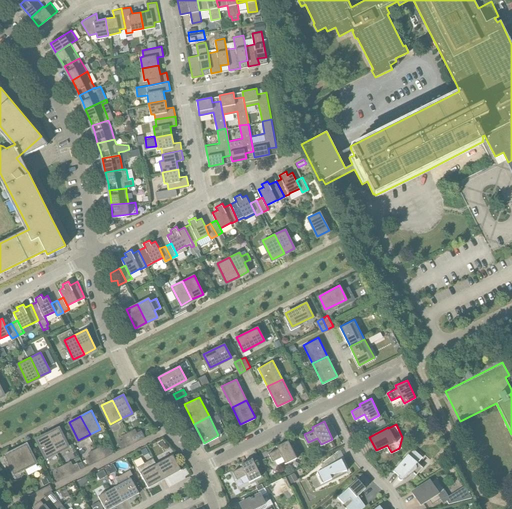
[(46,433),(55,452),(68,445),(59,427),(46,433)]
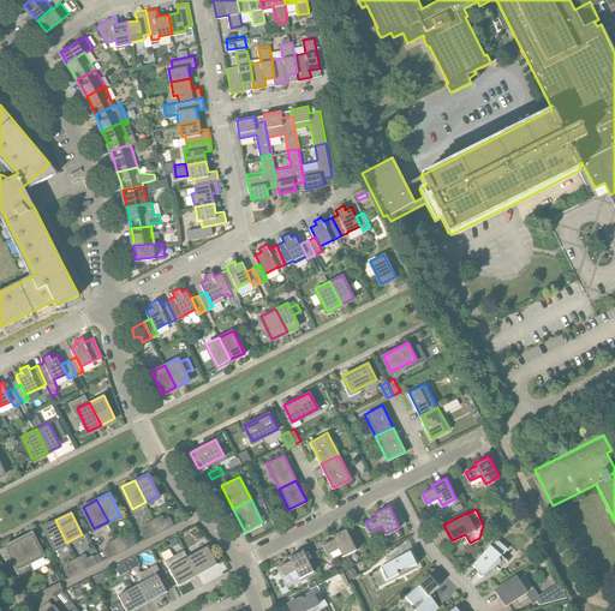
[(160,529),(173,523),(168,515),(165,517),(162,513),(154,516),(160,529)]
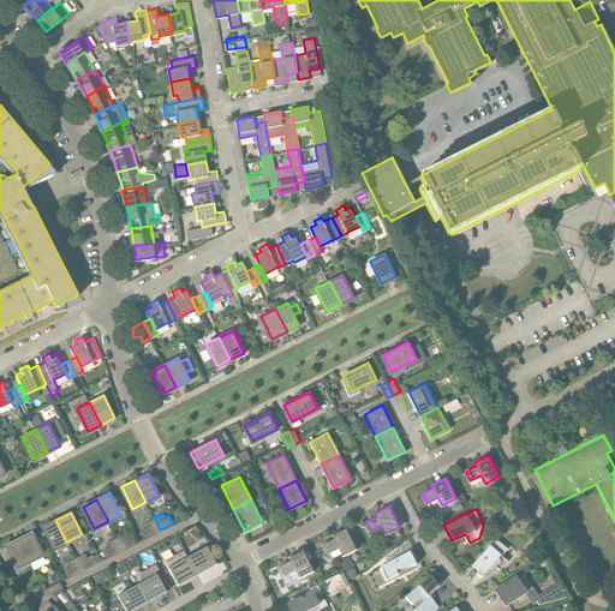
[(145,537),(160,529),(154,516),(143,522),(145,526),(141,529),(145,537)]
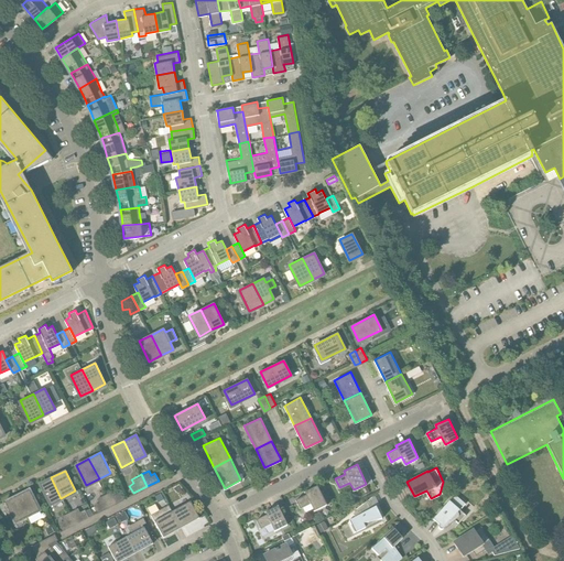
[(51,503),(61,498),(51,477),(41,483),(51,503)]
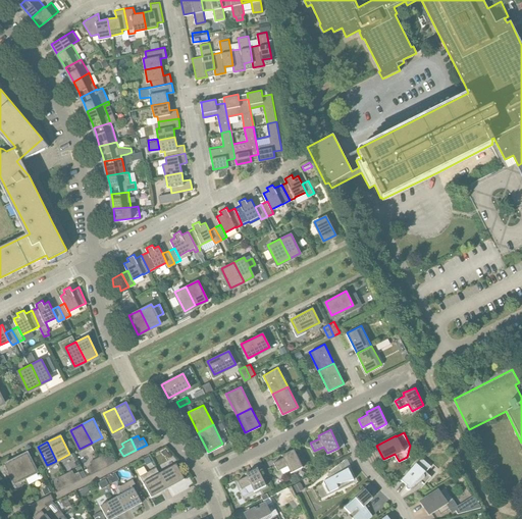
[(277,469),(288,465),(291,471),(303,466),(294,448),(281,454),(283,457),(273,461),(277,469)]
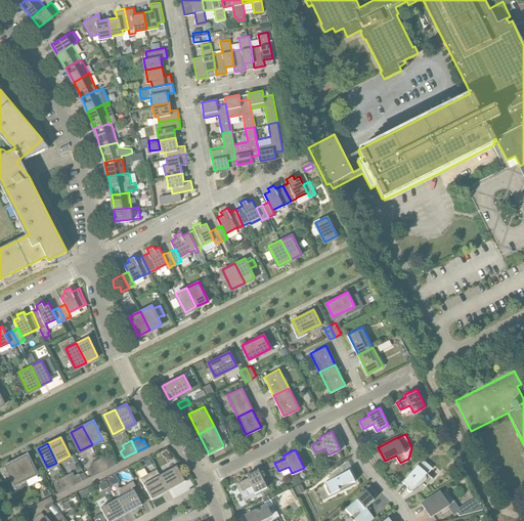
[(15,460),(25,478),(37,472),(28,453),(15,460)]
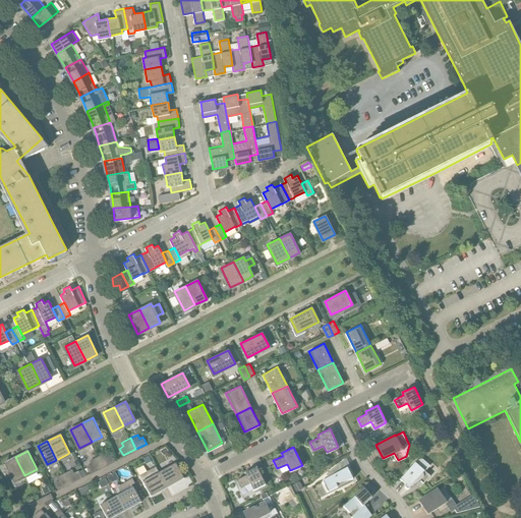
[(102,465),(114,460),(110,453),(106,455),(105,451),(97,455),(102,465)]
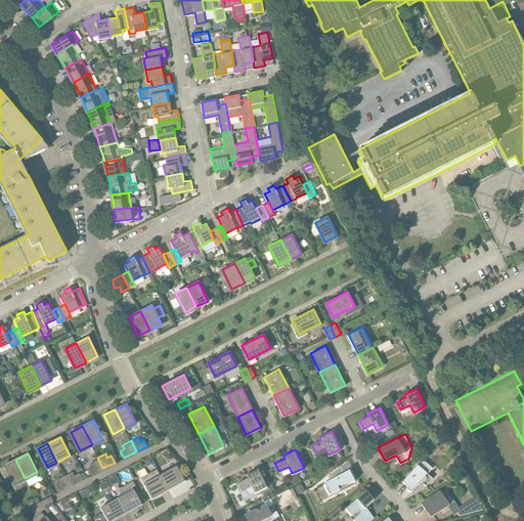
[(90,475),(102,468),(97,458),(89,462),(91,466),(87,468),(90,475)]
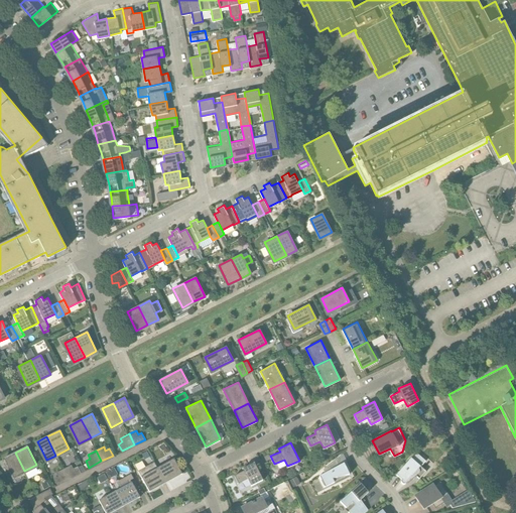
[(406,482),(407,481),(407,482),(416,475),(419,478),(426,470),(420,465),(425,459),(417,452),(412,458),(411,457),(396,473),(402,478),(401,479),(401,480),(401,481),(402,482),(403,483),(404,483),(405,483),(406,482)]
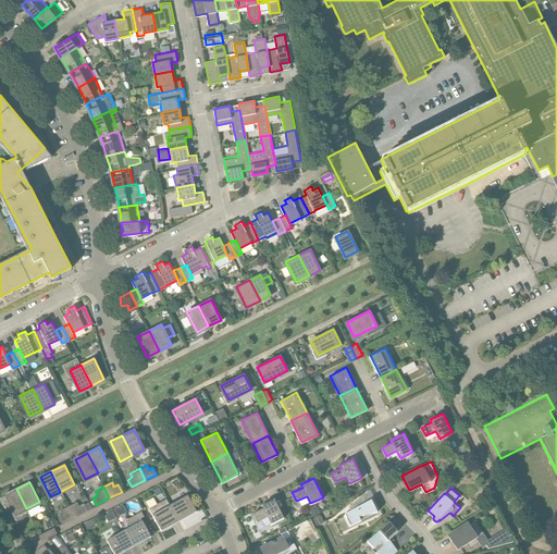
[(15,515),(26,508),(16,489),(4,494),(9,502),(7,503),(9,508),(11,507),(15,515)]
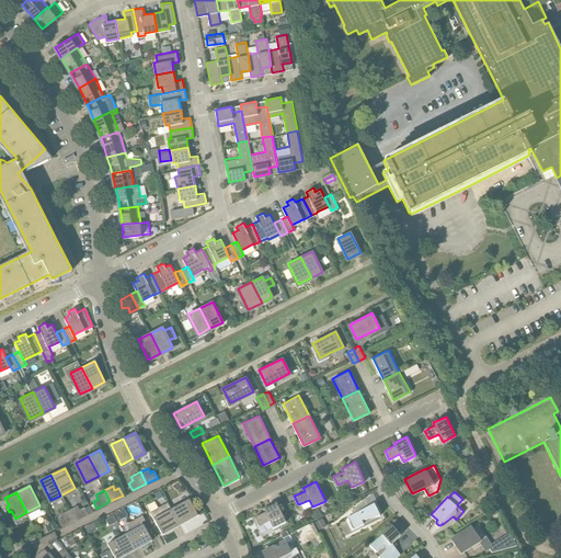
[(172,507),(181,523),(198,513),(190,497),(172,507)]
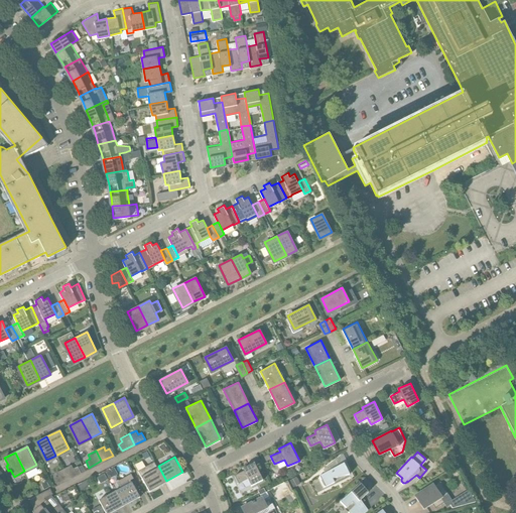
[(336,458),(327,466),(328,468),(338,462),(336,458)]
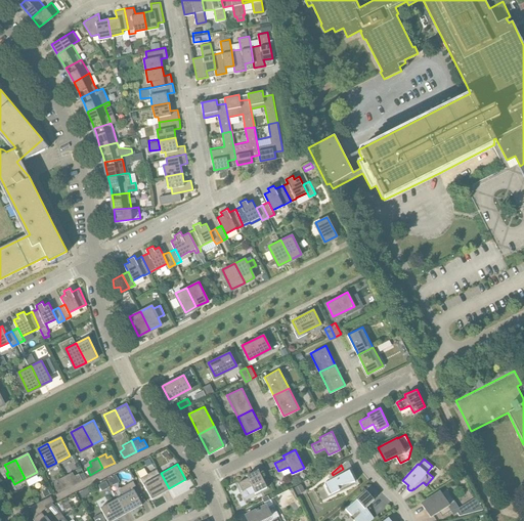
[(238,481),(243,489),(252,485),(255,492),(267,486),(258,468),(247,474),(248,477),(238,481)]
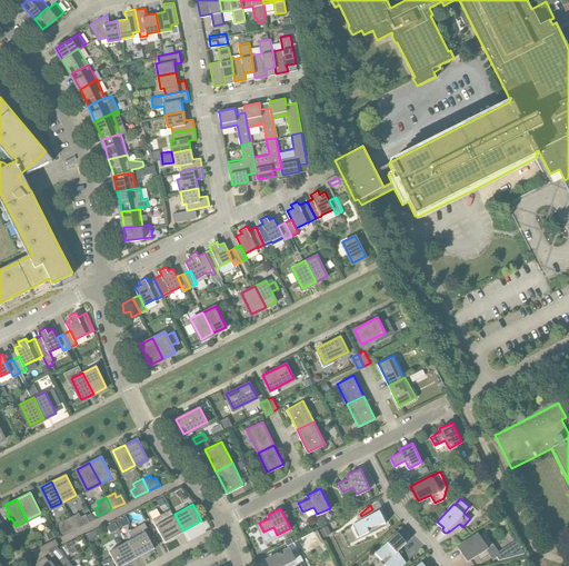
[(379,509),(352,523),(359,535),(386,522),(379,509)]
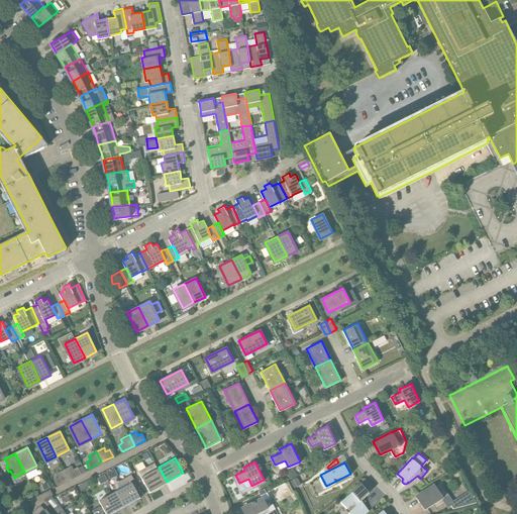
[(70,478),(81,473),(77,466),(73,468),(71,464),(64,468),(70,478)]
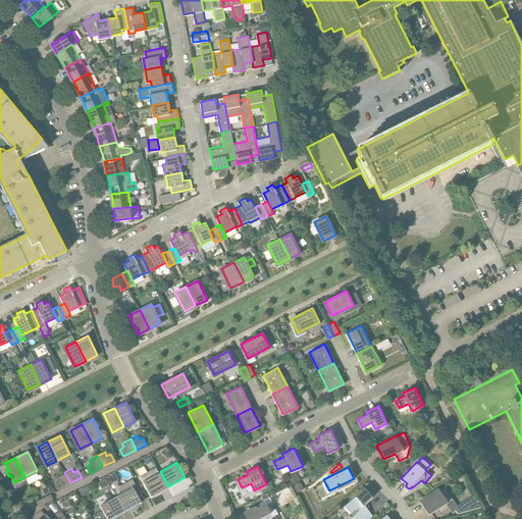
[(151,496),(168,486),(160,471),(143,480),(151,496)]
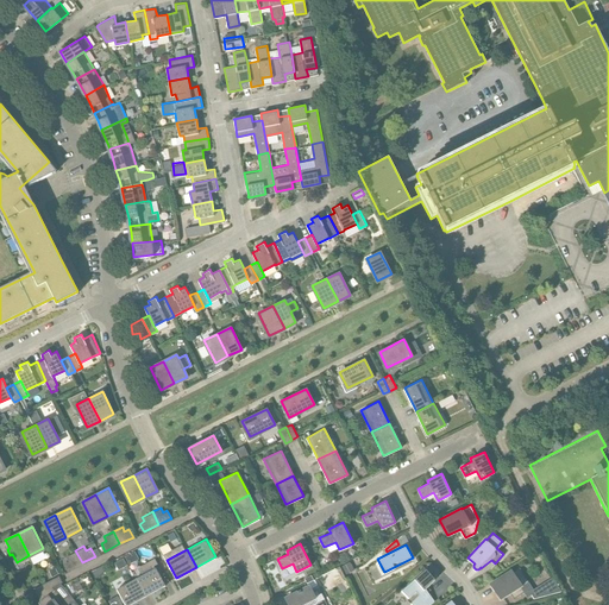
[(67,571),(82,562),(75,550),(66,555),(68,560),(63,562),(67,571)]
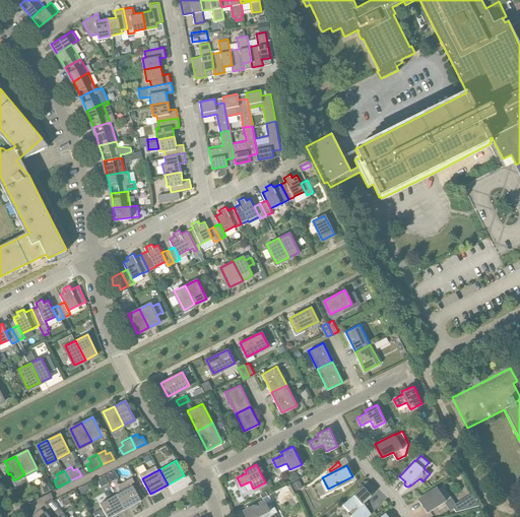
[(176,480),(180,488),(193,479),(189,472),(176,480)]
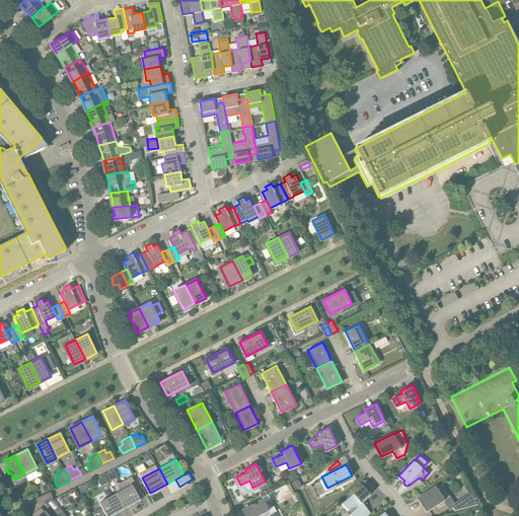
[(116,492),(125,507),(141,498),(133,483),(132,484),(131,482),(134,480),(131,475),(117,484),(119,488),(120,488),(121,490),(116,492)]
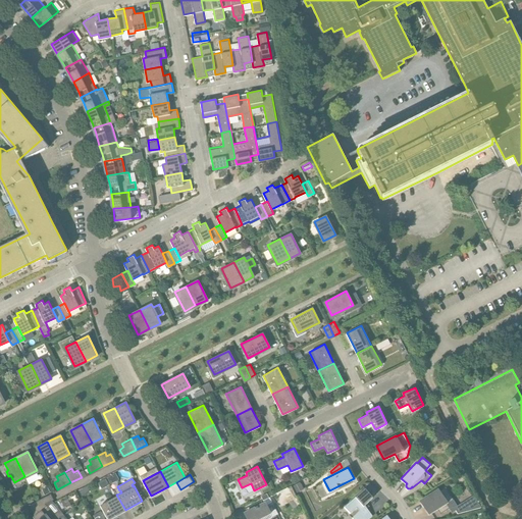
[(44,494),(50,490),(47,484),(41,487),(44,494)]
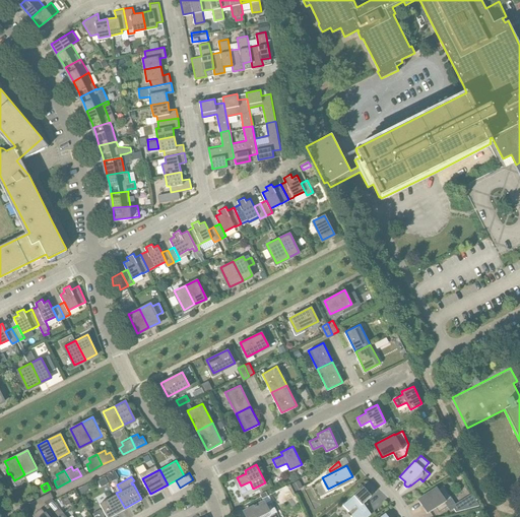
[(437,487),(418,499),(428,512),(436,506),(439,510),(448,505),(445,500),(452,496),(444,483),(437,488),(437,487)]
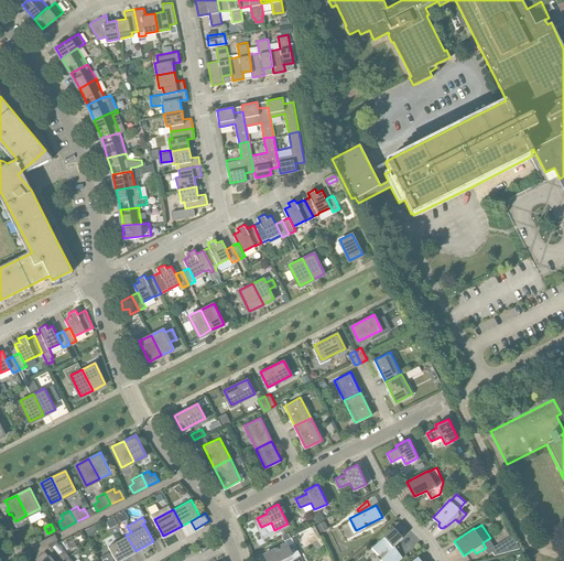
[(394,527),(372,547),(379,553),(377,554),(383,560),(396,560),(402,556),(394,545),(402,537),(394,527)]
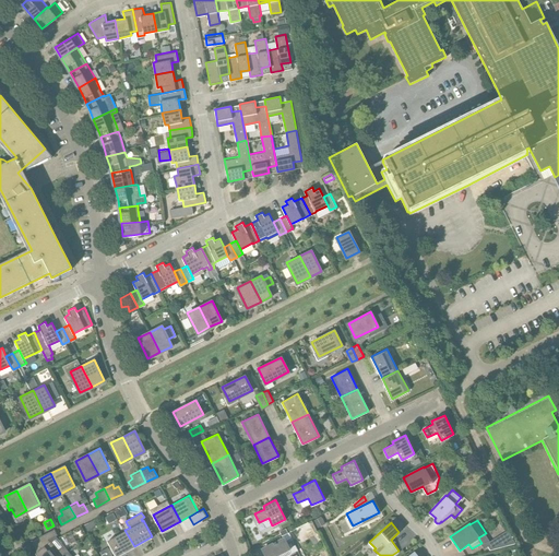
[(46,540),(56,534),(58,533),(55,528),(43,533),(46,540)]
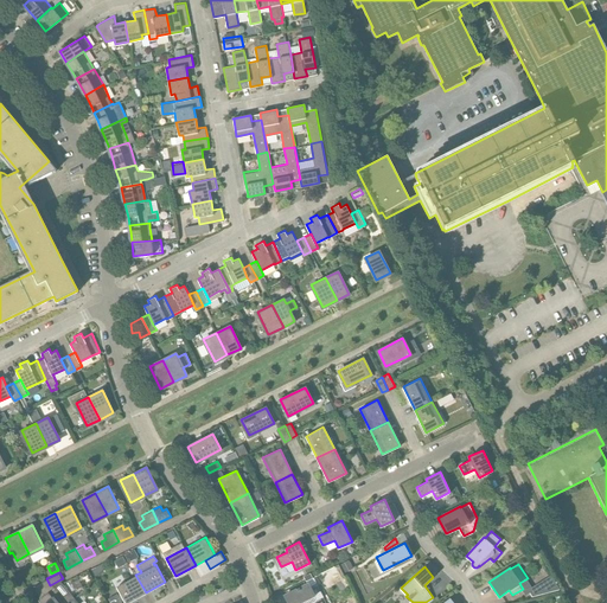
[(127,602),(146,592),(135,575),(116,585),(120,592),(117,594),(116,592),(108,597),(110,602),(127,602)]
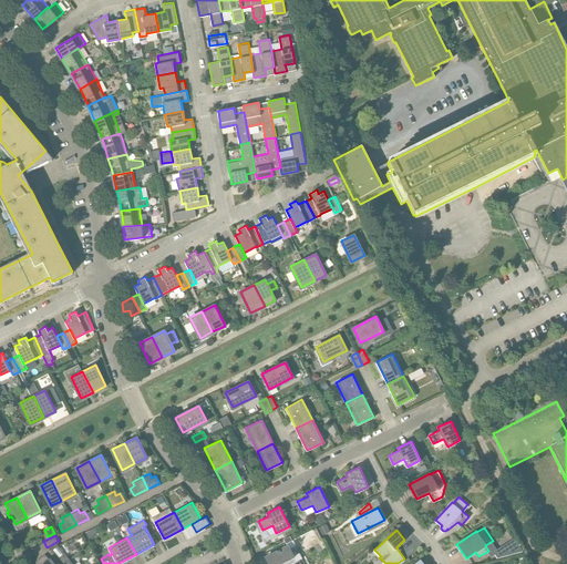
[(47,547),(43,541),(32,547),(34,553),(47,547)]
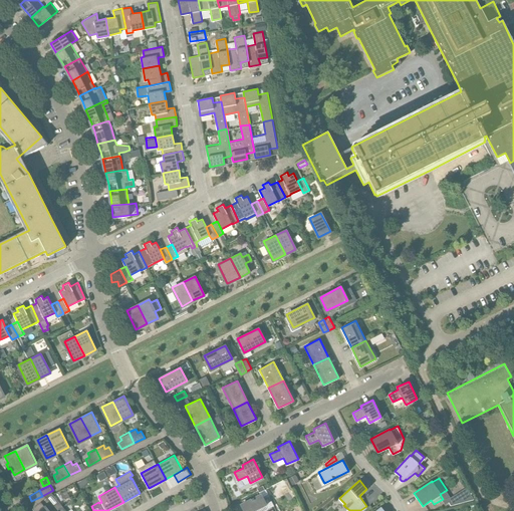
[(55,510),(63,505),(51,491),(42,496),(31,501),(34,506),(32,508),(35,510),(55,510)]
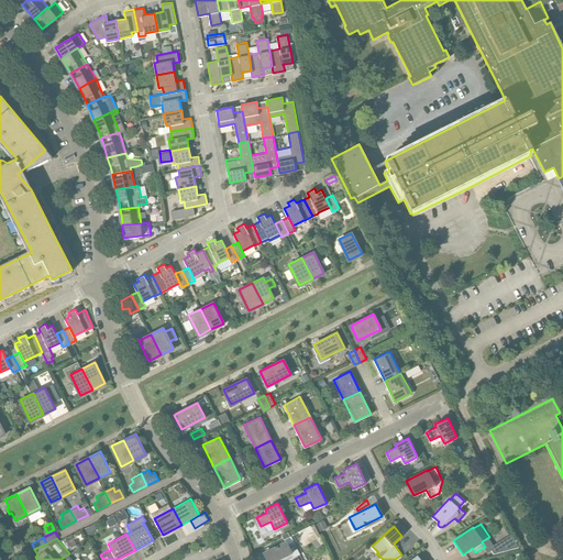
[(294,557),(286,541),(264,552),(267,559),(277,559),(300,559),(298,555),(294,557)]
